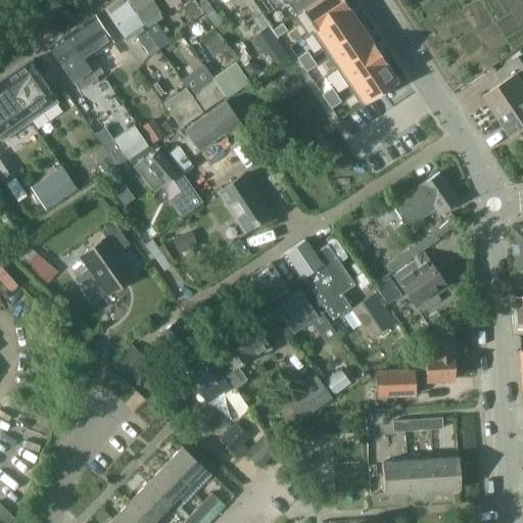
[(158,49),(125,0),(116,0),(104,8),(127,41),(135,35),(149,55),(153,52),(160,63),(167,59),(158,49)]
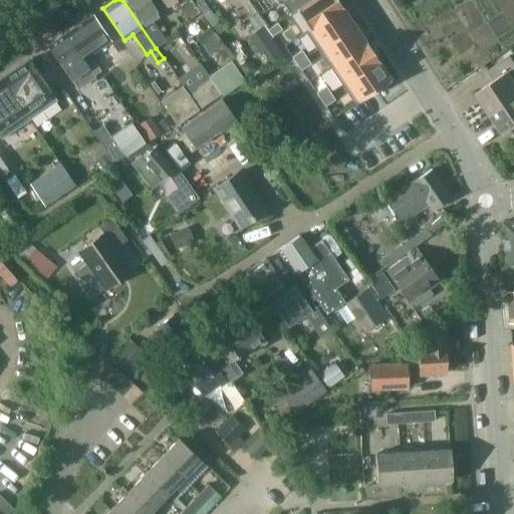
[(149,0),(122,0),(156,48),(167,40),(162,33),(166,30),(162,25),(159,28),(153,20),(160,16),(149,0)]
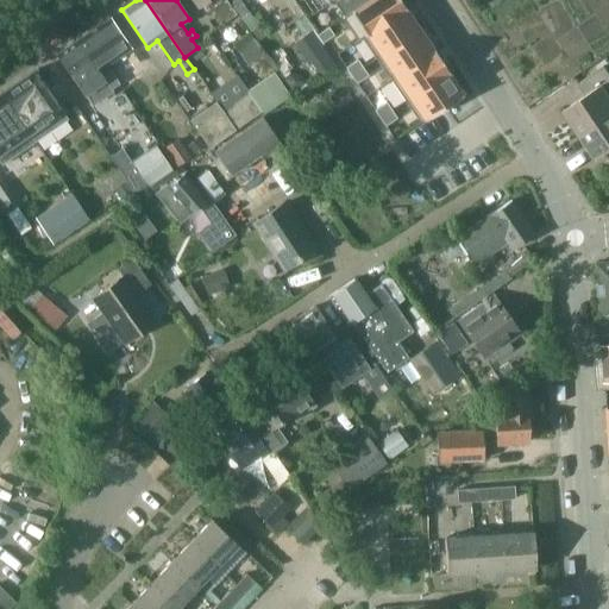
[(192,0),(198,7),(200,6),(207,16),(213,11),(221,23),(234,13),(225,0),(192,0)]
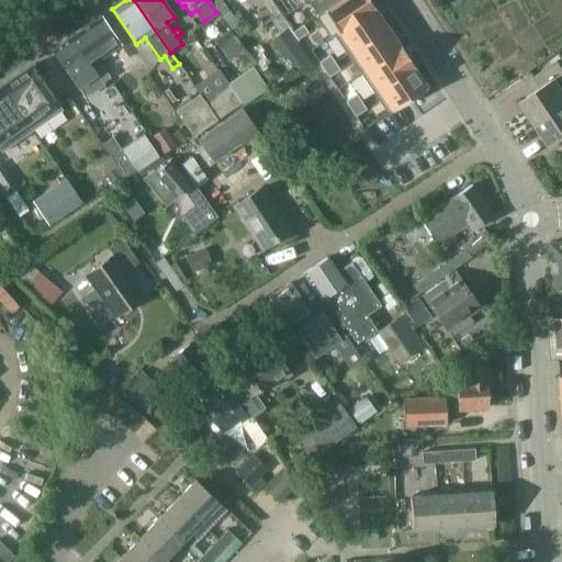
[(221,0),(214,0),(211,3),(216,12),(229,30),(237,24),(228,11),(221,0)]
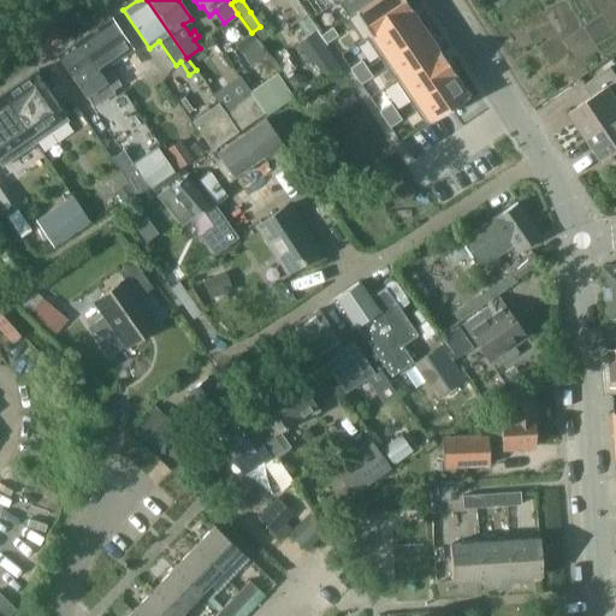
[(270,0),(289,27),(306,15),(304,12),(295,0),(270,0)]
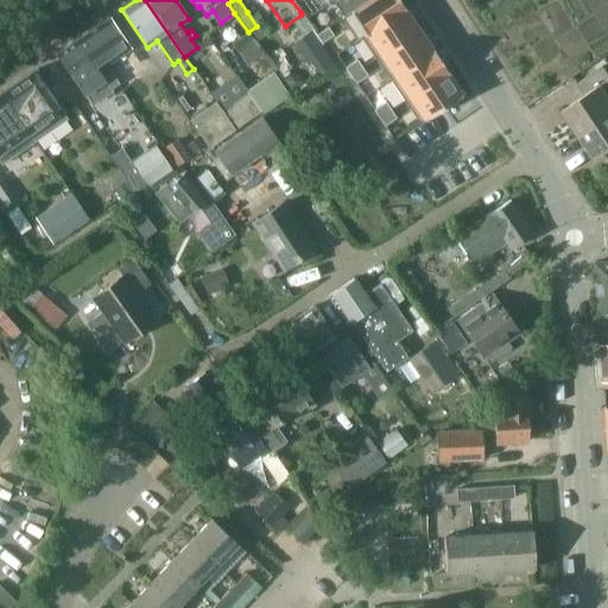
[(331,0),(343,17),(367,0),(366,0),(331,0)]
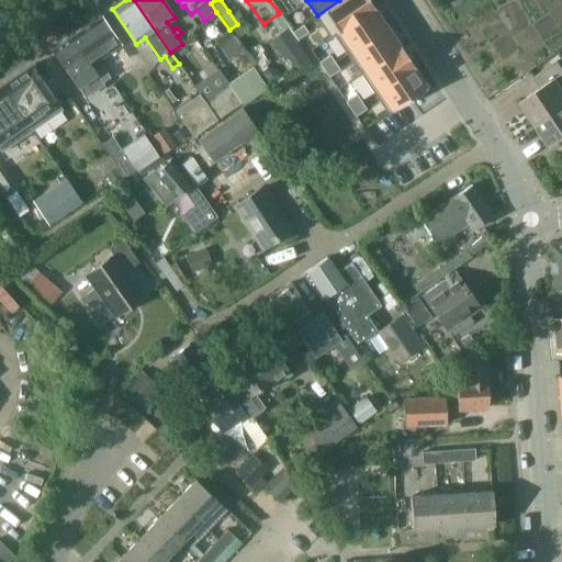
[(334,35),(373,9),(374,8),(369,0),(339,0),(317,15),(315,17),(328,36),(329,37),(334,35)]
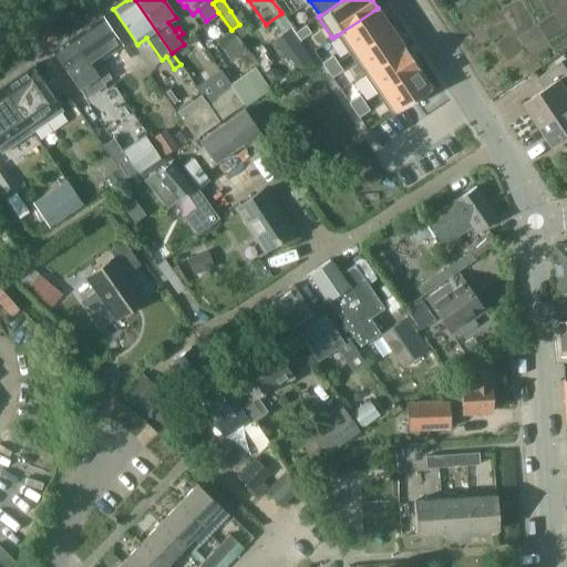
[(350,54),(389,28),(377,9),(337,35),(350,54)]
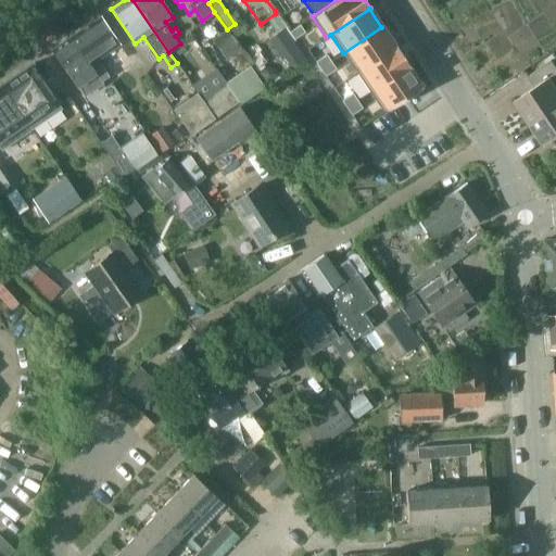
[(100,16),(71,37),(101,81),(109,76),(97,59),(118,43),(100,16)]
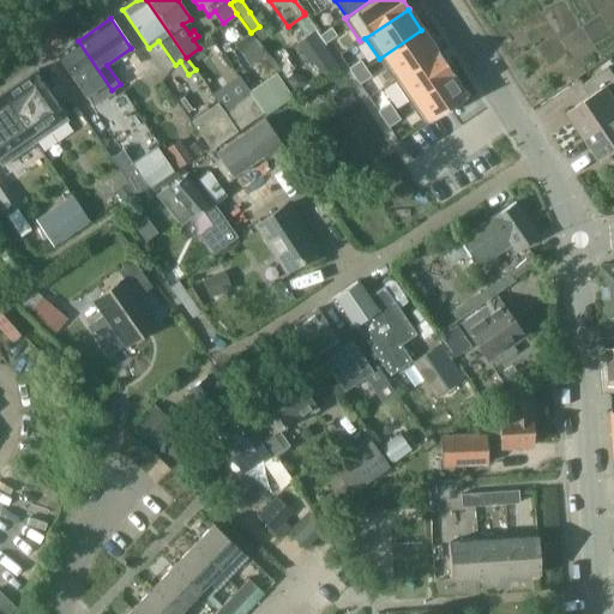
[(331,28),(319,35),(324,43),(336,35),(331,28)]
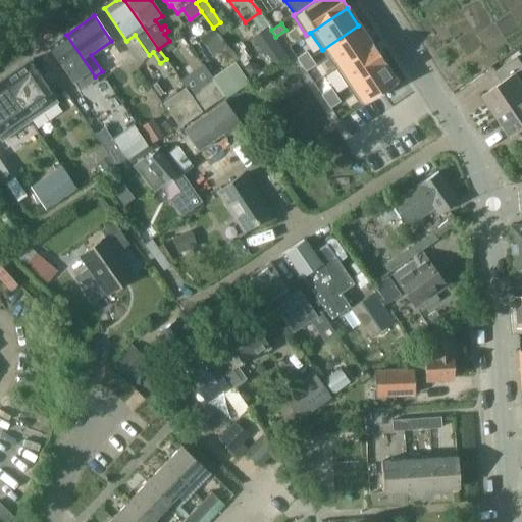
[(334,68),(371,43),(371,42),(370,43),(358,25),(322,50),(334,68)]
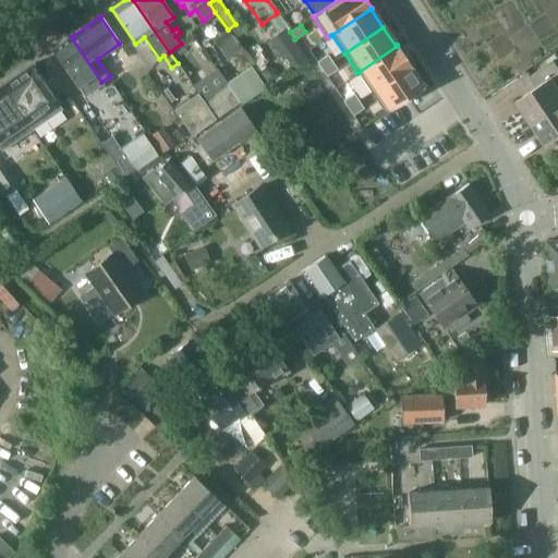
[(228,32),(214,41),(228,60),(241,51),(228,32)]
